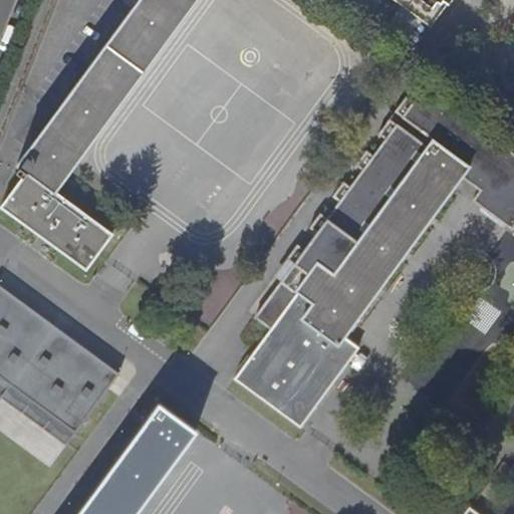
[(141,0),(19,165),(20,166),(16,172),(25,178),(3,207),(86,269),(112,235),(55,192),(198,0),(141,0)]
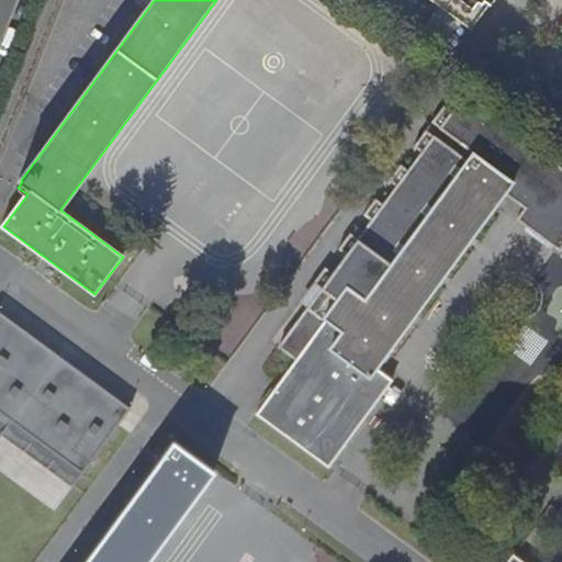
[(462,0),(475,10),(481,2),(485,6),(487,2),(493,6),(496,0),(462,0)]
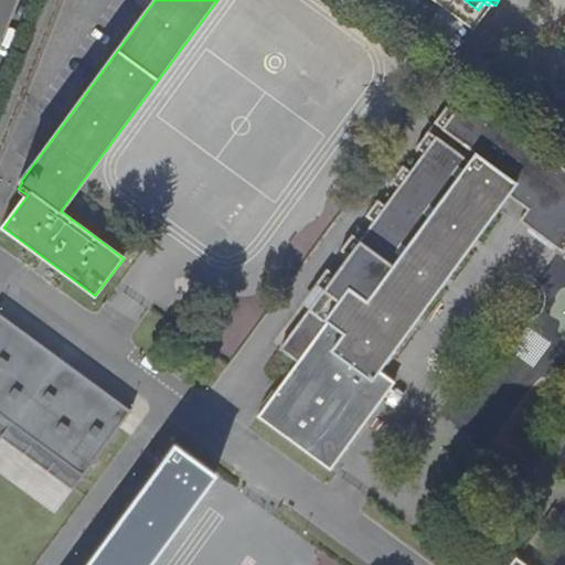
[(564,169),(458,92),(435,124),(476,155),(470,162),(429,132),(417,148),(425,155),(412,172),(404,167),(392,183),(400,189),(387,208),(379,201),(368,217),(375,223),(362,242),(354,235),(342,252),(350,257),(337,276),(329,270),(317,287),(324,292),(283,350),(301,363),(262,417),(332,470),(395,384),(381,373),(509,195),(530,211),(521,221),(564,253),(564,252),(564,169)]
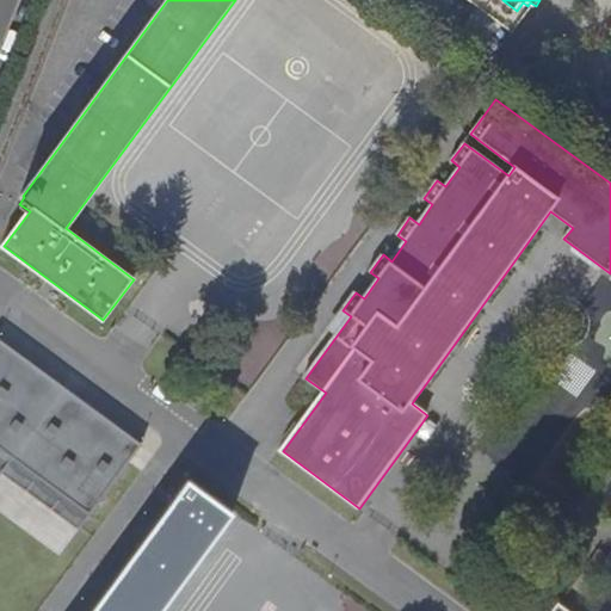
[(1,333),(26,351),(34,339),(8,321),(1,333)]
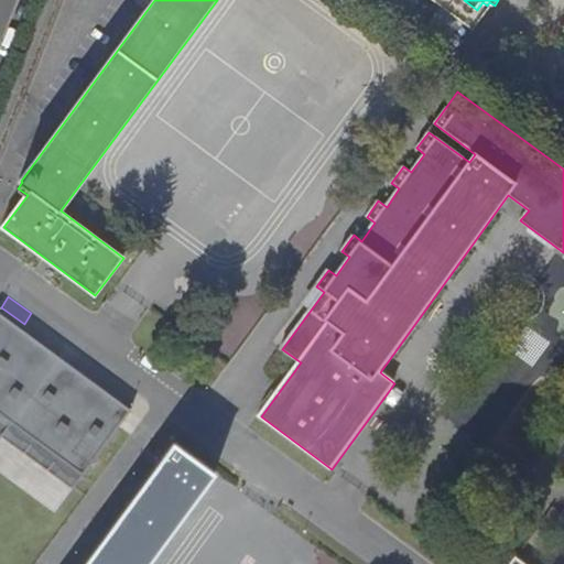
[(0,442),(2,440),(71,490),(129,412),(0,315),(0,442)]
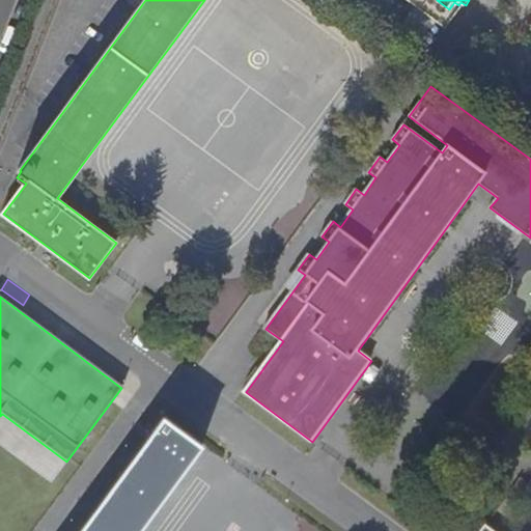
[(164,419),(81,530),(141,530),(202,447),(164,419)]
